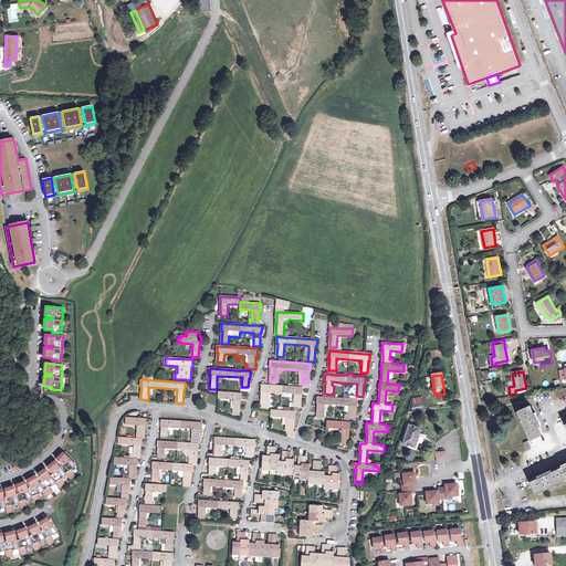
[(270,392),(282,394),(281,405),(283,405),(283,398),(290,398),(290,394),(291,394),(290,402),(294,402),(293,407),(301,408),(301,395),(302,395),(303,387),(300,387),(262,385),(262,391),(263,391),(262,405),(269,406),(270,392)]
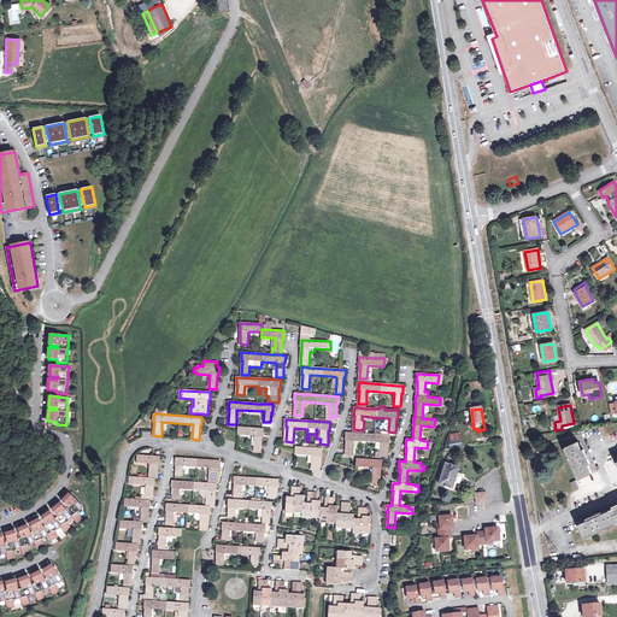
[(238,435),(239,435),(256,436),(254,453),(262,453),(263,436),(264,429),(239,427),(238,435)]
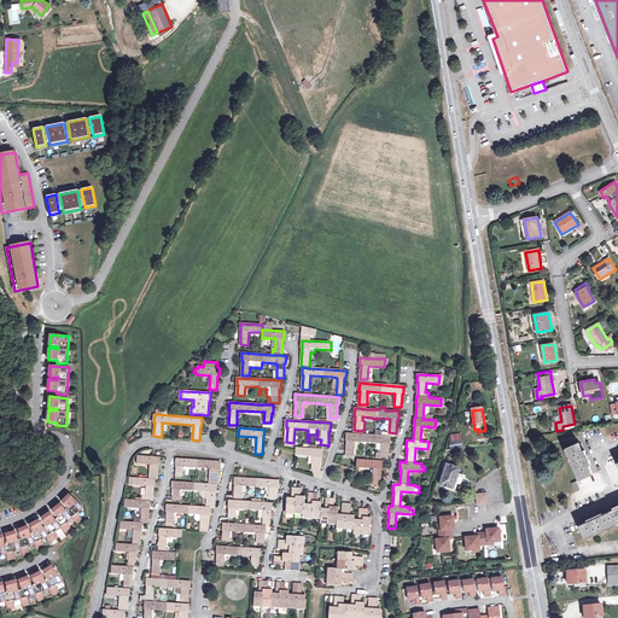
[(348,441),(347,455),(347,458),(354,459),(355,442),(382,443),(380,453),(377,453),(377,458),(388,459),(390,443),(390,436),(347,433),(347,441),(348,441)]
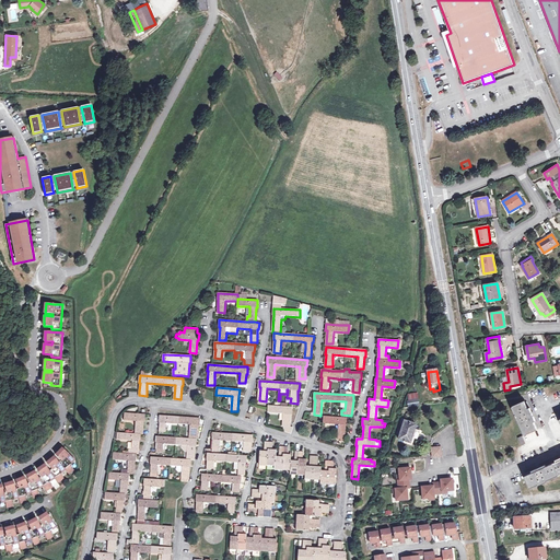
[(409,405),(419,403),(418,393),(408,395),(409,405)]
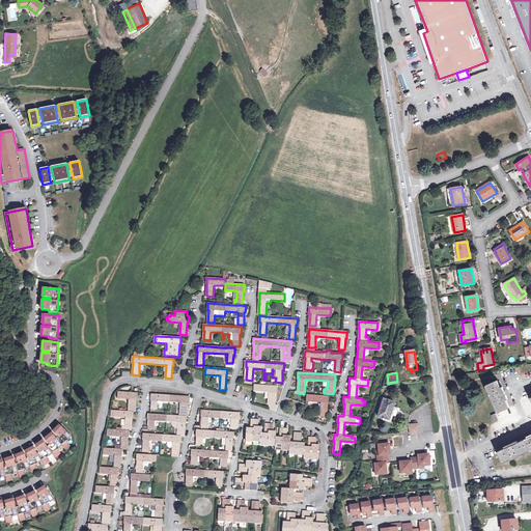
[(507,399),(502,388),(500,388),(498,382),(497,381),(486,385),(490,393),(488,393),(493,401),(494,401),(498,412),(508,408),(506,400),(507,399)]
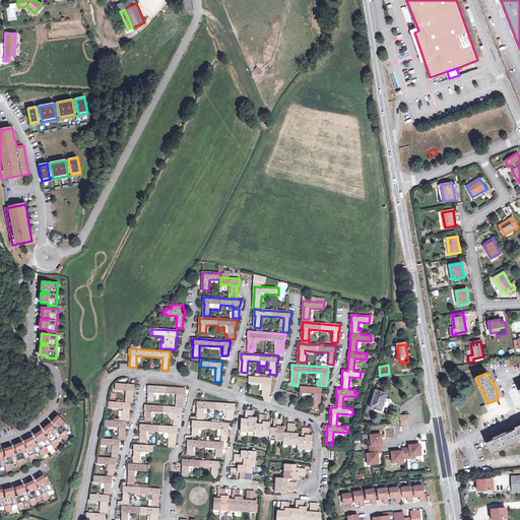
[(250,377),(249,383),(260,384),(259,390),(263,390),(263,396),(269,396),(269,384),(270,385),(271,378),(266,378),(266,375),(261,374),(261,377),(250,377)]
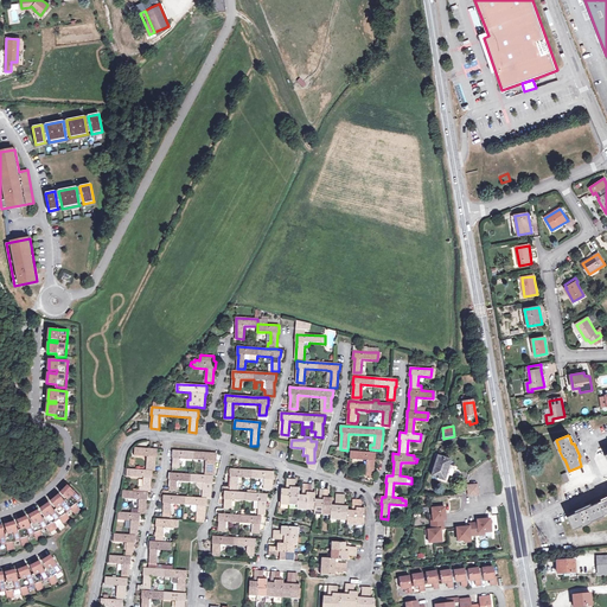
[(148,457),(147,471),(153,471),(154,471),(155,457),(157,457),(158,445),(154,445),(154,449),(135,448),(135,455),(148,457)]
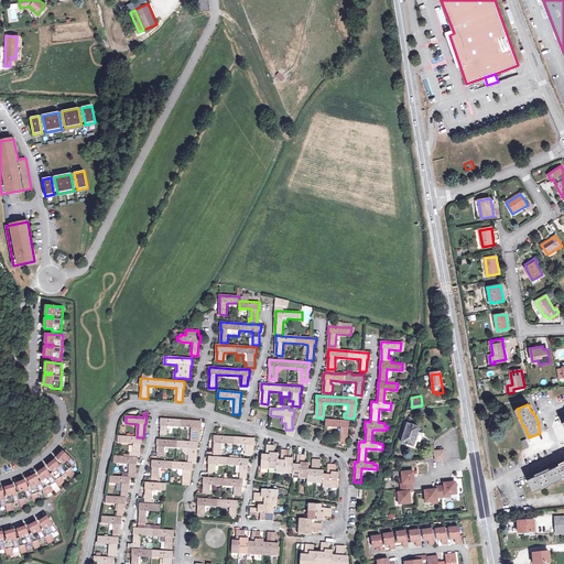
[(192,427),(192,436),(190,436),(188,442),(158,440),(158,446),(158,455),(164,456),(164,447),(183,448),(183,451),(186,455),(190,455),(188,457),(196,458),(196,449),(197,449),(197,442),(198,442),(199,429),(201,429),(201,421),(161,419),(160,425),(161,425),(160,436),(166,436),(167,433),(167,426),(172,426),(192,427)]
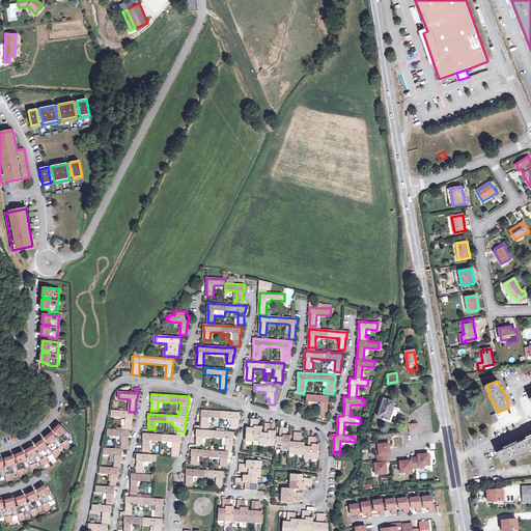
[(329,402),(329,396),(315,395),(307,395),(307,401),(320,402),(320,416),(323,416),(323,418),(327,418),(328,402),(329,402)]
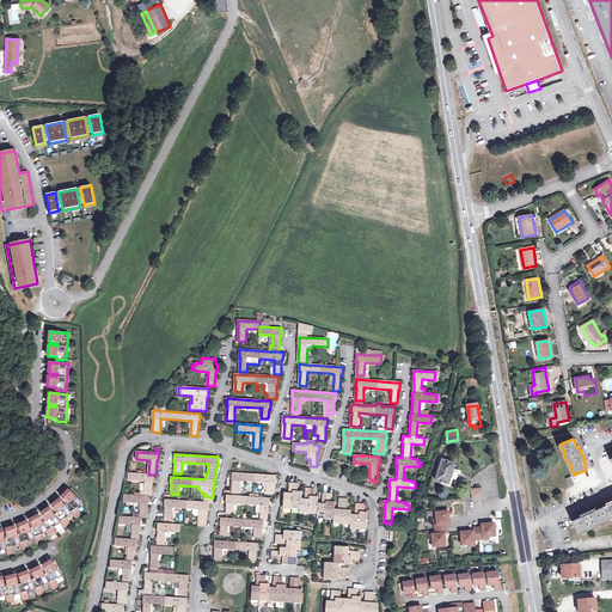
[(435,479),(448,484),(451,478),(453,471),(456,464),(442,460),(435,479)]
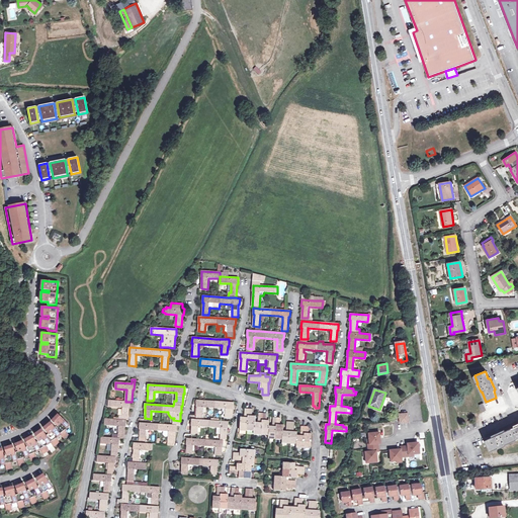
[(206,412),(206,407),(226,409),(225,417),(232,417),(233,409),(234,403),(196,400),(196,407),(197,407),(196,417),(202,418),(203,412),(206,412)]
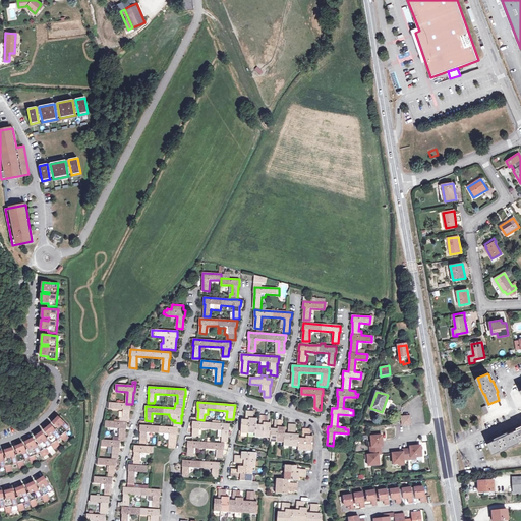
[(130,410),(131,404),(126,404),(110,403),(109,409),(123,410),(123,420),(118,419),(118,421),(127,422),(129,422),(130,410)]
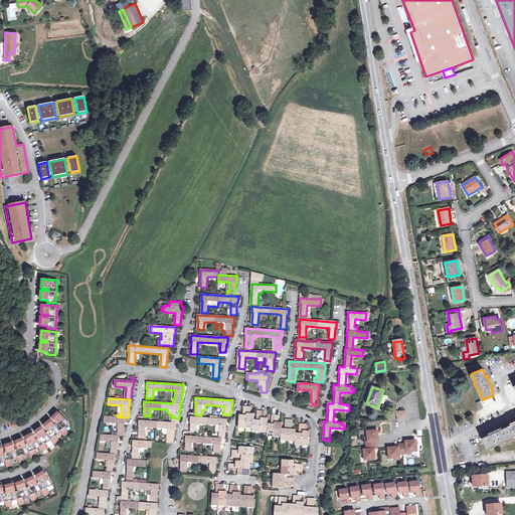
[(252,428),(252,432),(267,433),(267,436),(281,438),(281,441),(295,442),(295,445),(309,446),(310,432),(307,432),(308,424),(300,423),(299,433),(295,433),(295,430),(292,430),(293,420),(286,419),(285,428),(282,428),(282,422),(278,422),(279,415),(272,415),(271,424),(268,424),(268,418),(264,417),(265,411),(258,410),(258,417),(253,417),(253,413),(250,413),(250,407),(244,406),(243,413),(242,413),(242,415),(240,415),(239,427),(252,428)]
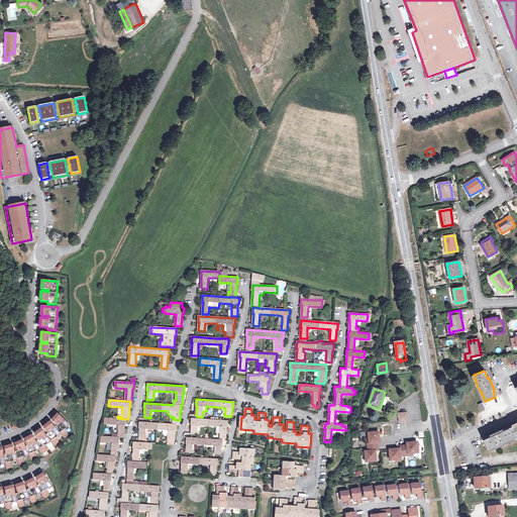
[(0,462),(5,462),(6,469),(12,468),(11,461),(18,459),(19,464),(25,462),(23,457),(29,454),(31,459),(36,457),(34,451),(40,448),(42,452),(48,449),(46,444),(50,441),(54,445),(60,441),(57,437),(61,433),(64,437),(69,433),(65,429),(70,424),(66,420),(58,413),(52,420),(57,425),(56,426),(57,426),(56,427),(50,421),(43,427),(47,432),(46,433),(47,434),(46,435),(42,428),(34,433),(38,439),(37,440),(37,441),(36,441),(33,434),(25,439),(28,445),(26,446),(27,446),(26,447),(23,440),(15,444),(17,449),(16,450),(16,451),(15,451),(13,444),(4,447),(6,453),(4,453),(4,454),(3,454),(2,447),(0,447),(0,462)]
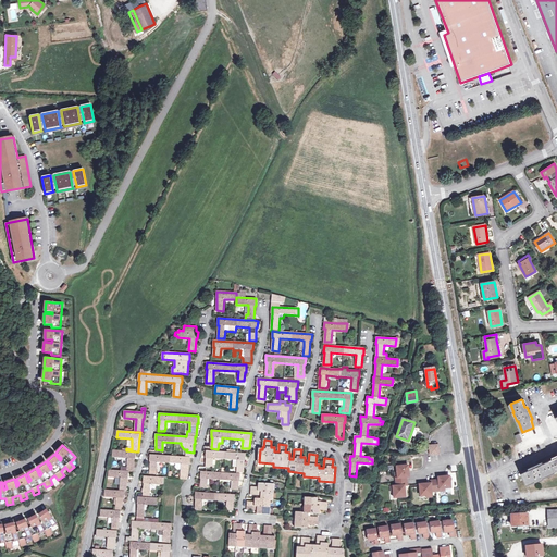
[(245,460),(246,454),(235,453),(236,450),(223,449),(223,452),(206,450),(206,458),(207,458),(206,467),(212,467),(213,458),(237,460),(236,472),(244,472),(244,460),(245,460)]
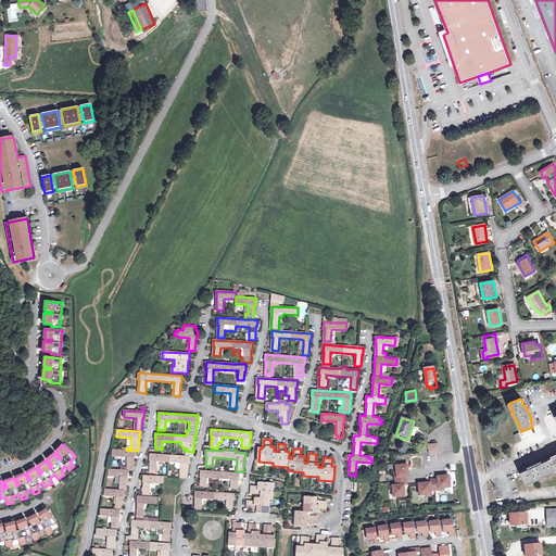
[(136,458),(136,451),(126,450),(113,450),(112,456),(127,457),(127,470),(128,470),(134,471),(135,458),(136,458)]
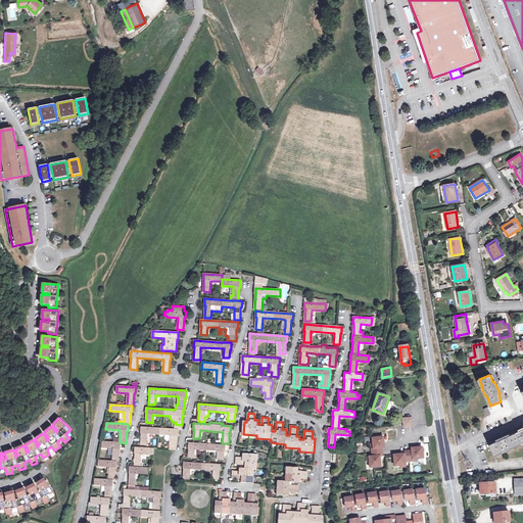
[(178,436),(178,430),(175,429),(162,429),(141,427),(140,433),(141,433),(140,445),(146,445),(147,434),(164,435),(171,435),(171,440),(170,447),(176,447),(177,436),(178,436)]
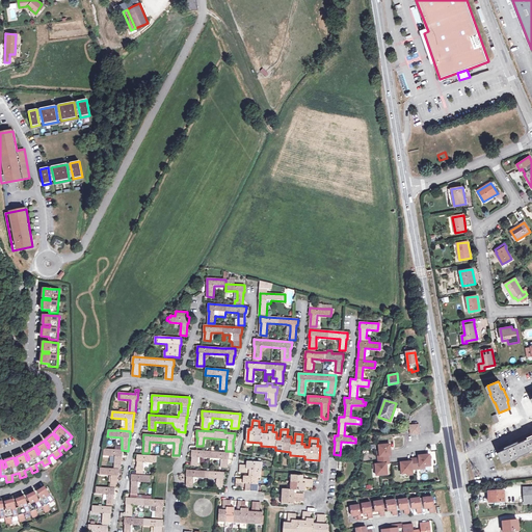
[(531,435),(528,437),(529,440),(519,444),(517,442),(505,448),(506,449),(500,452),(499,452),(503,463),(511,460),(511,461),(520,458),(519,456),(531,450),(531,435)]
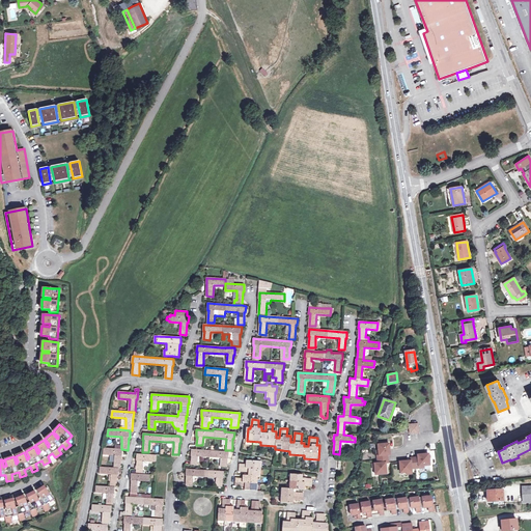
[(376,455),(378,459),(388,458),(387,455),(390,454),(389,449),(389,444),(378,445),(379,450),(379,455),(376,455)]
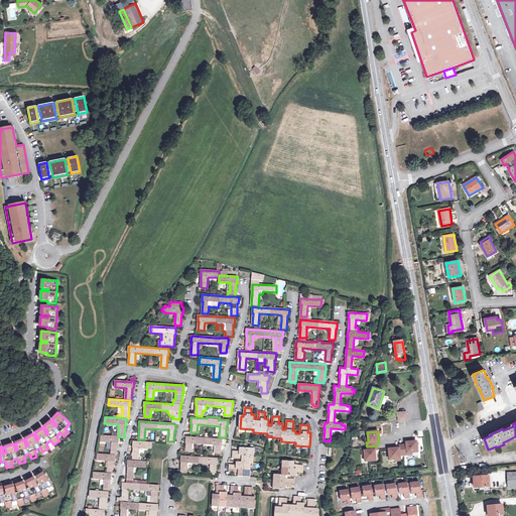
[(119,443),(119,436),(118,436),(101,435),(101,441),(111,442),(111,455),(115,455),(117,455),(118,443),(119,443)]
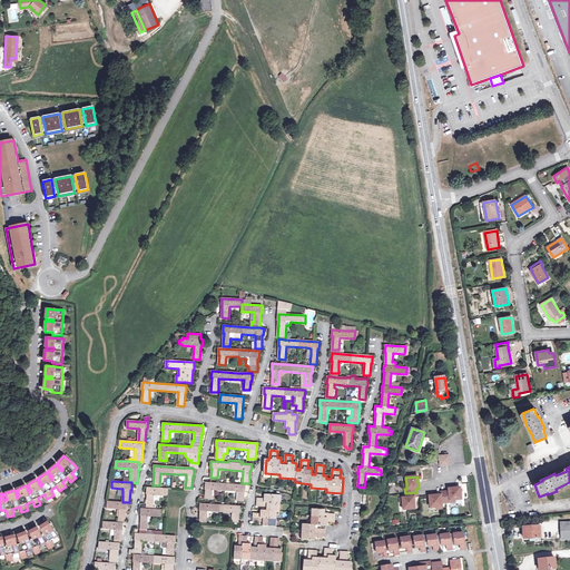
[(245,492),(246,485),(229,484),(205,482),(205,490),(205,499),(212,499),(213,490),(237,492),(237,501),(244,501),(245,492)]
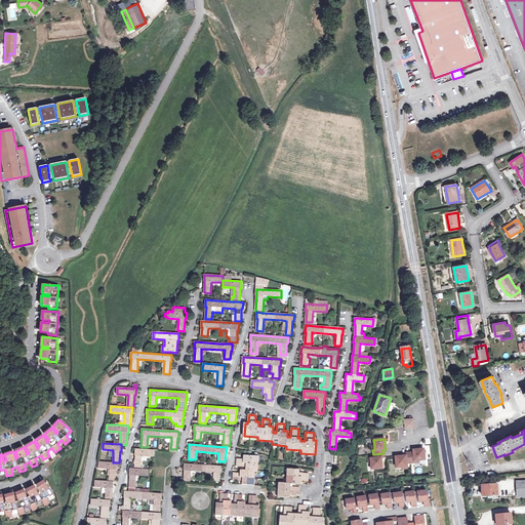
[(154,450),(135,449),(134,455),(135,455),(134,468),(140,468),(142,456),(153,456),(154,450)]
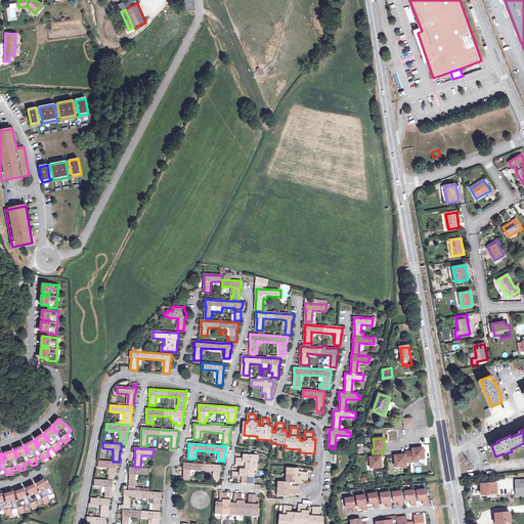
[(412,451),(408,451),(409,463),(413,462),(413,460),(419,460),(424,460),(423,448),(412,449),(412,451)]
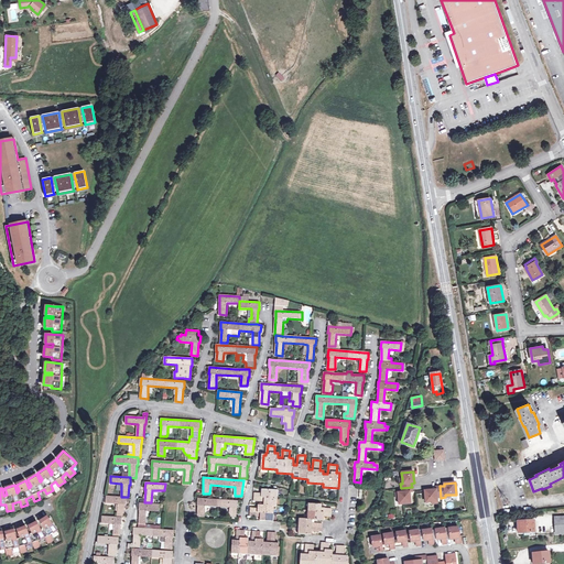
[(435,489),(424,490),(425,502),(432,501),(437,501),(436,498),(441,498),(440,486),(435,487),(435,489)]
